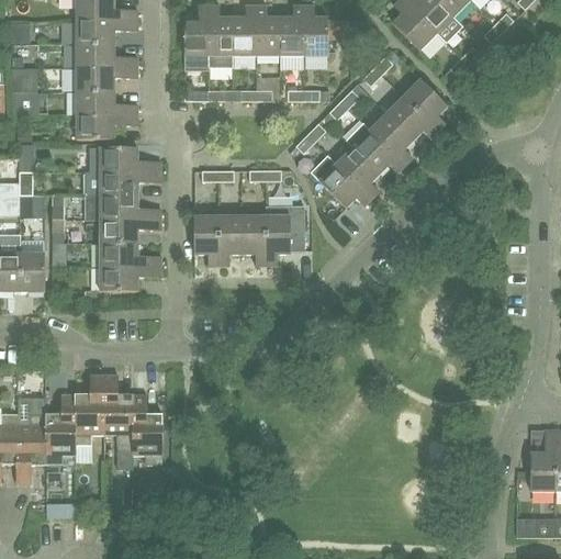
[(54,0),(55,10),(71,10),(71,0),(54,0)]
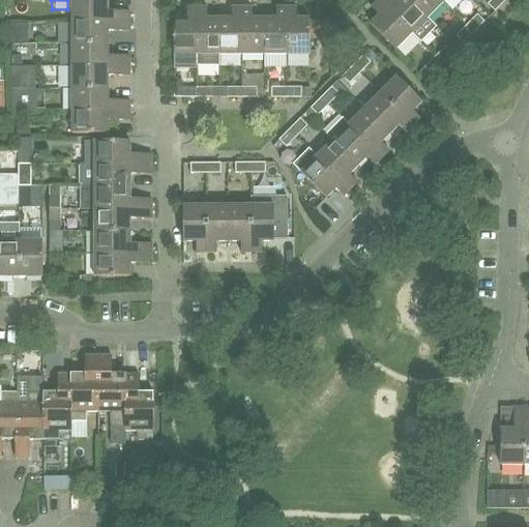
[(127,8),(106,8),(106,0),(69,0),(70,19),(127,19),(127,8)]
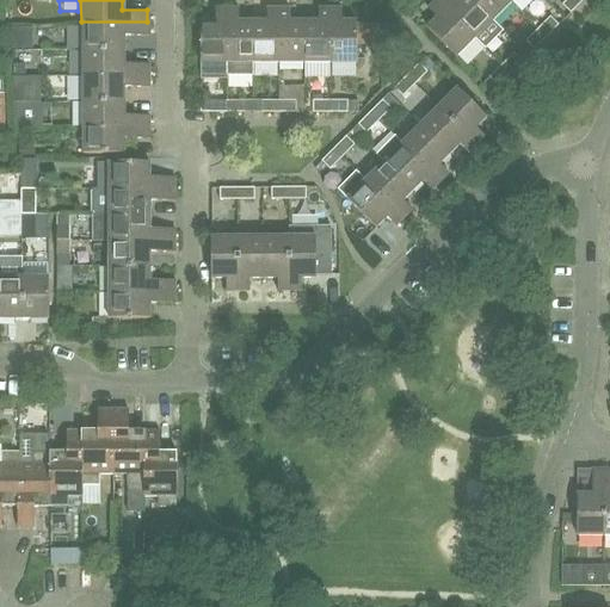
[(455,55),(474,36),(438,0),(433,0),(427,6),(436,16),(426,26),(455,55)]
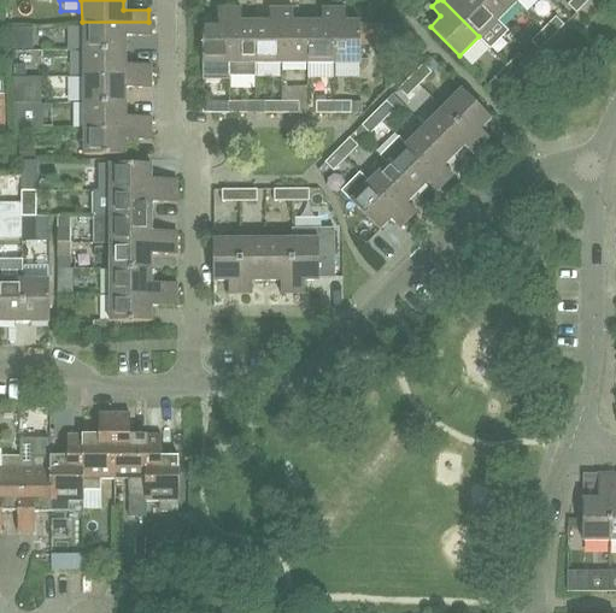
[(497,18),(479,0),(443,0),(479,36),(497,18)]
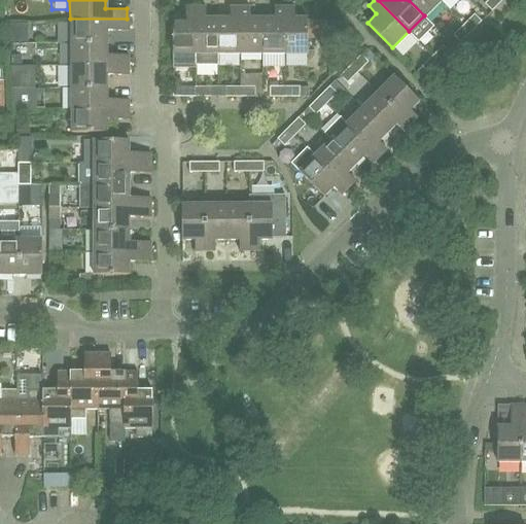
[(409,0),(424,15),(439,0),(409,0)]
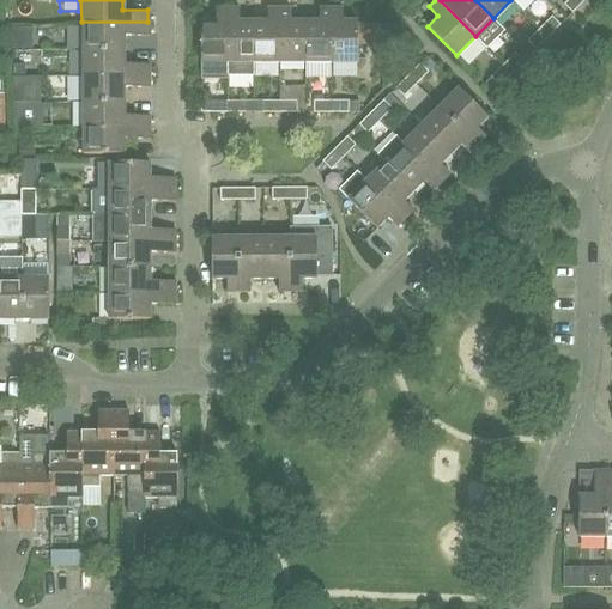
[(571,10),(581,0),(564,0),(563,1),(571,10)]
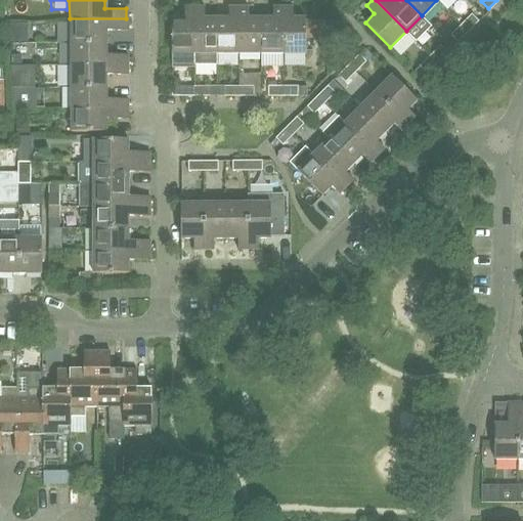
[(171,61),(192,61),(192,51),(193,5),(183,5),(183,16),(170,16),(171,61)]
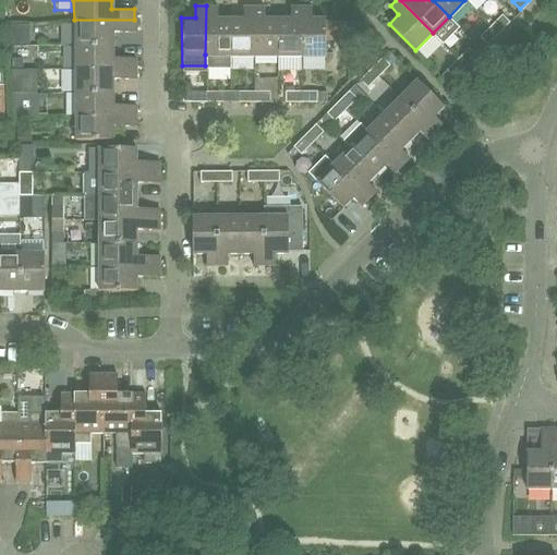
[(229,55),(229,17),(216,17),(216,5),(206,5),(205,55),(205,65),(229,65),(229,55)]
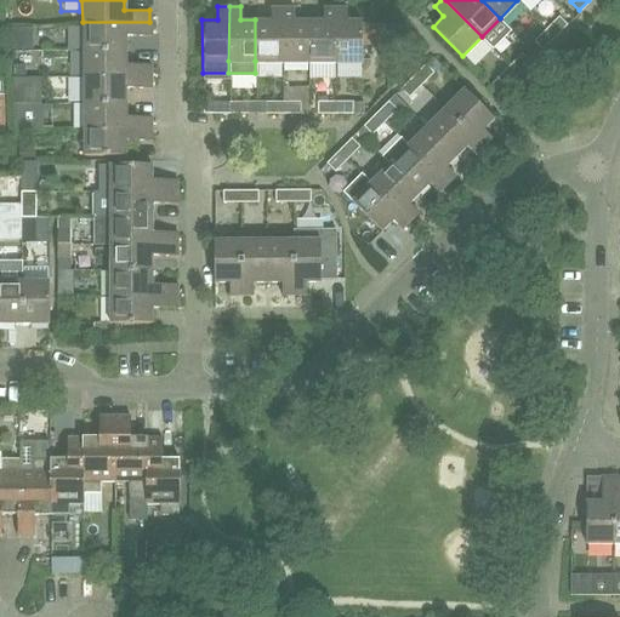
[(282,61),(282,6),(269,6),(269,20),(255,20),(255,61),(282,61)]
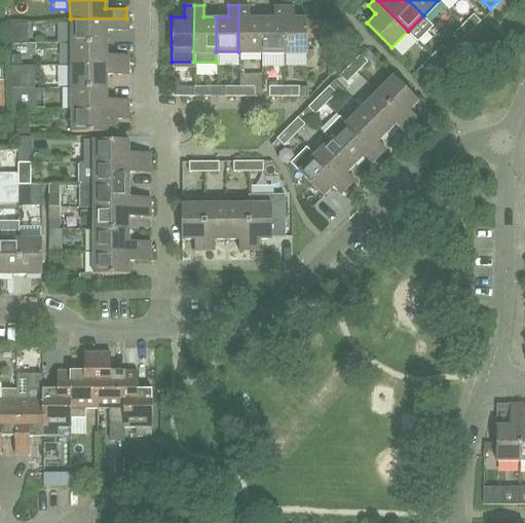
[(260,51),(260,16),(248,16),(248,5),(238,5),(238,51),(260,51)]
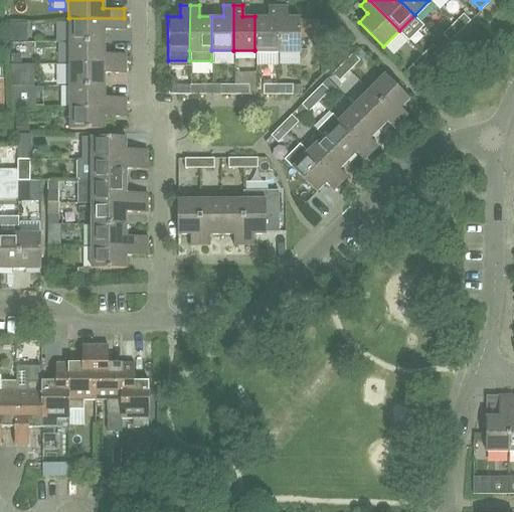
[(277,50),(277,5),(267,5),(267,16),(254,16),(254,50),(277,50)]
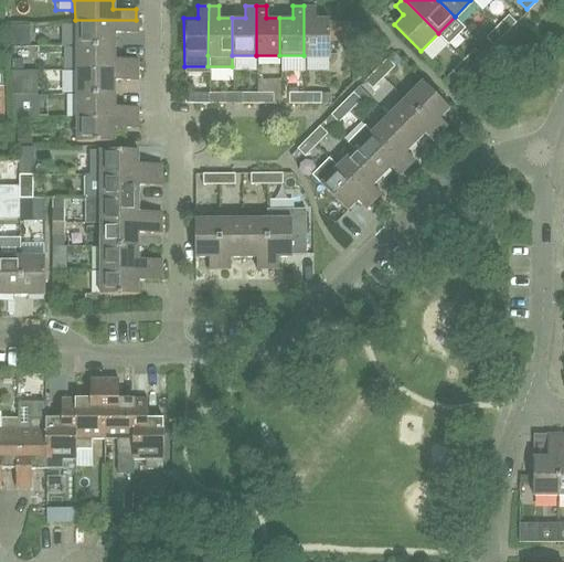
[(328,55),(328,17),(315,17),(315,6),(304,6),(304,55),(328,55)]
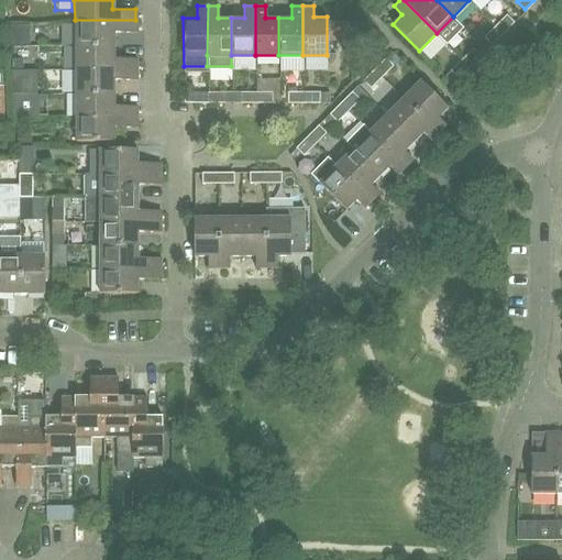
[(495,24),(503,31),(514,20),(506,12),(495,24)]
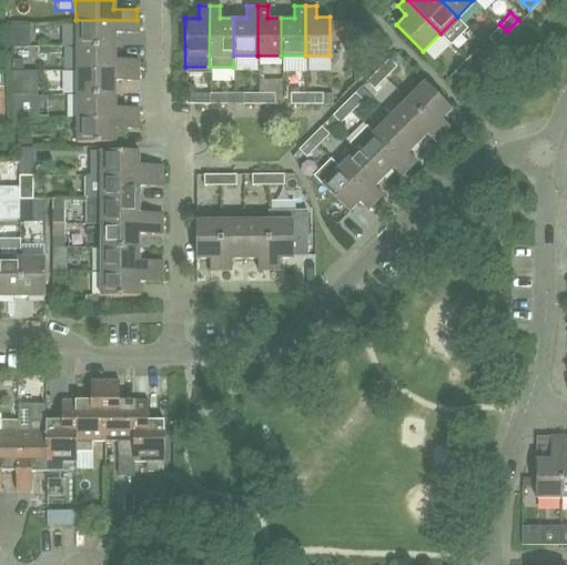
[(114,44),(113,31),(137,31),(137,20),(76,20),(76,44),(114,44)]
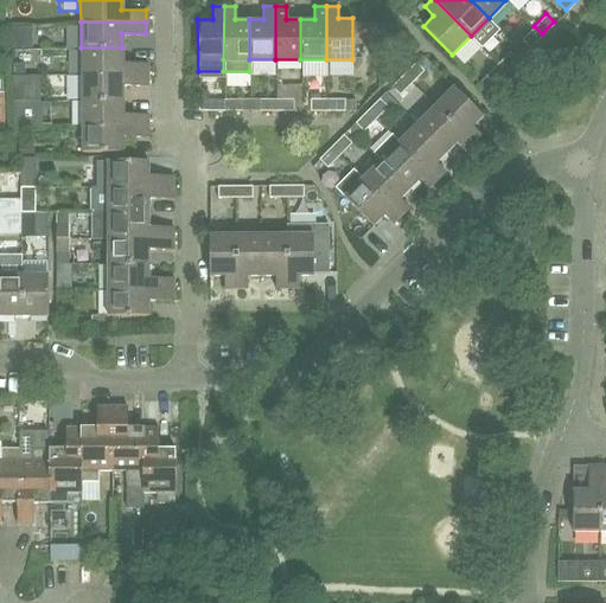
[(33,36),(77,34),(77,23),(10,25),(11,61),(75,58),(74,47),(34,49),(33,36)]
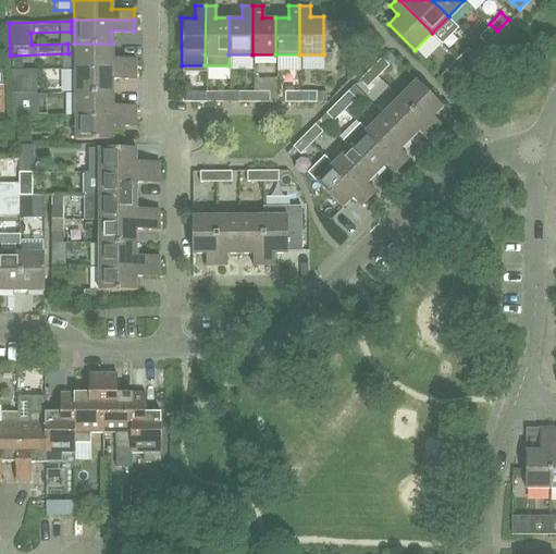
[(485,42),(497,31),(490,24),(478,35),(485,42)]
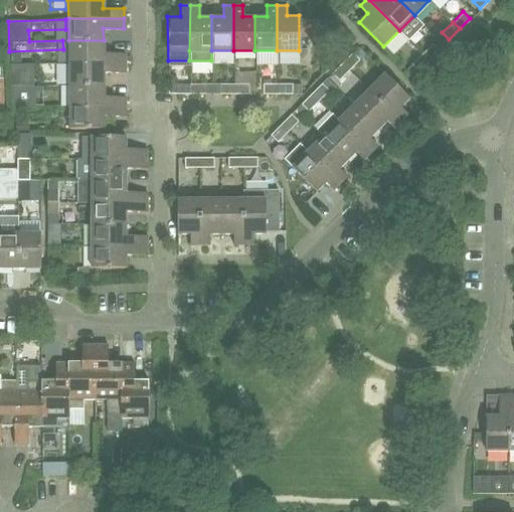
[(104,51),(104,40),(68,40),(68,61),(124,61),(124,51),(104,51)]
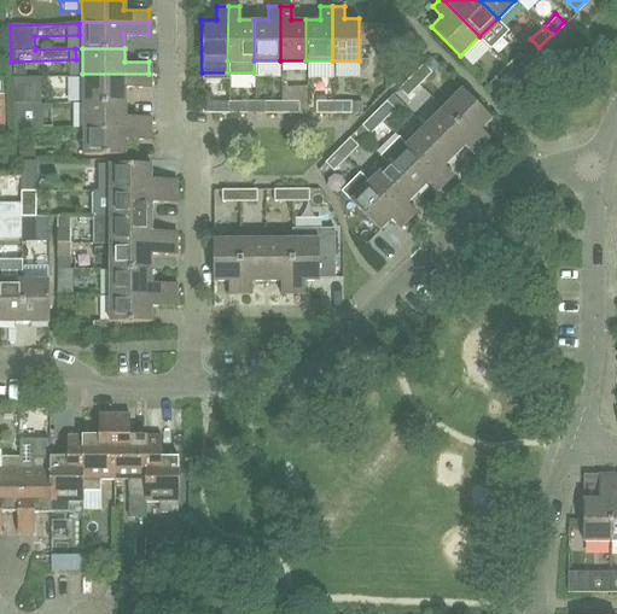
[(506,63),(514,71),(527,59),(518,51),(506,63)]
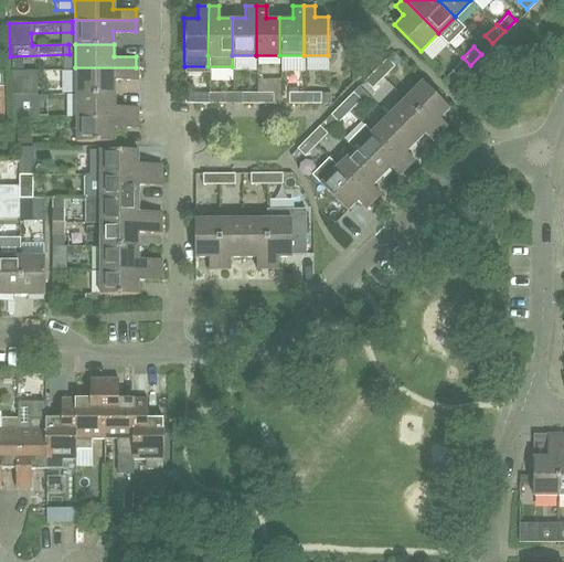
[(374,67),(382,75),(394,64),(386,55),(374,67)]
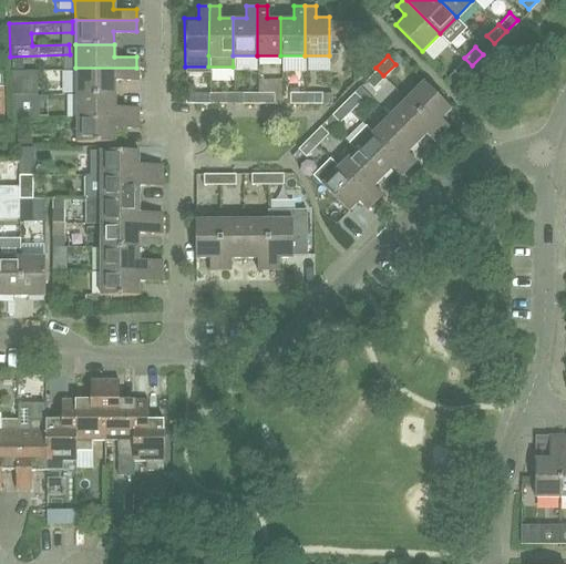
[(472,65),(464,58),(453,70),(461,78),(472,65)]
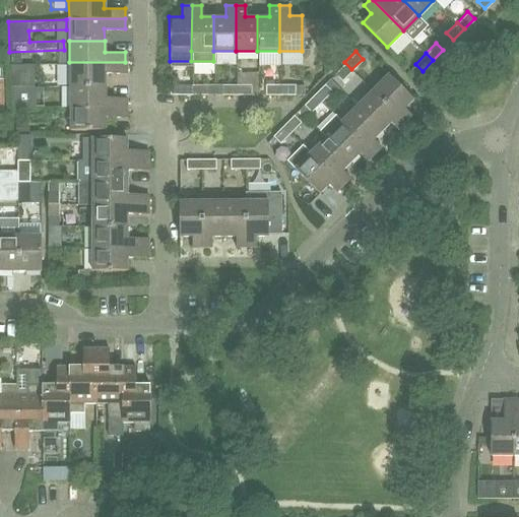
[(30,83),(29,62),(9,63),(10,84),(30,83)]
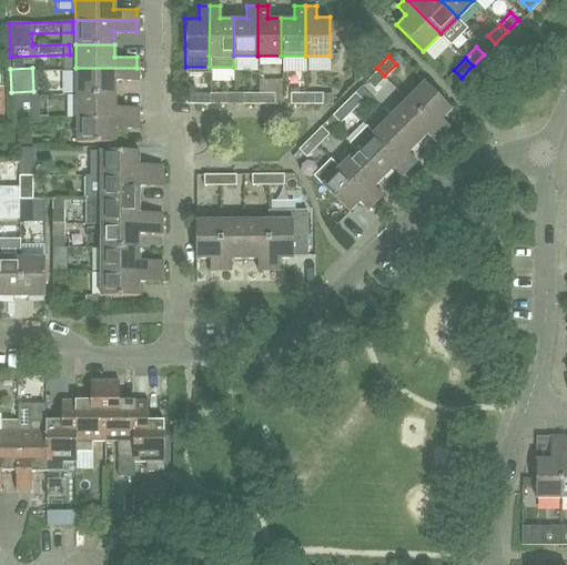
[(114,92),(114,79),(138,79),(137,68),(76,68),(76,92),(114,92)]
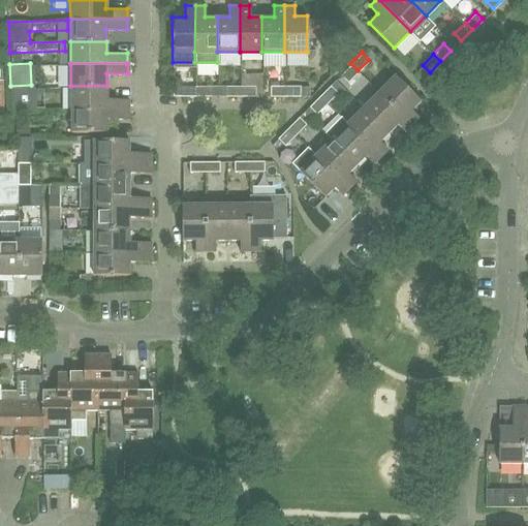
[(358,70),(350,63),(340,73),(347,82),(358,70)]
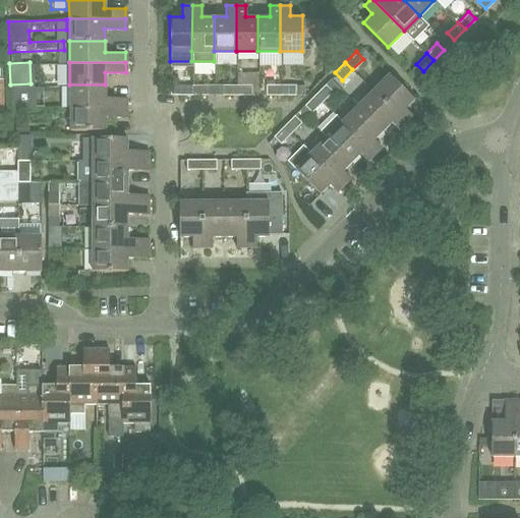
[(413,98),(389,73),(372,90),(404,122),(412,114),(405,107),(413,98)]
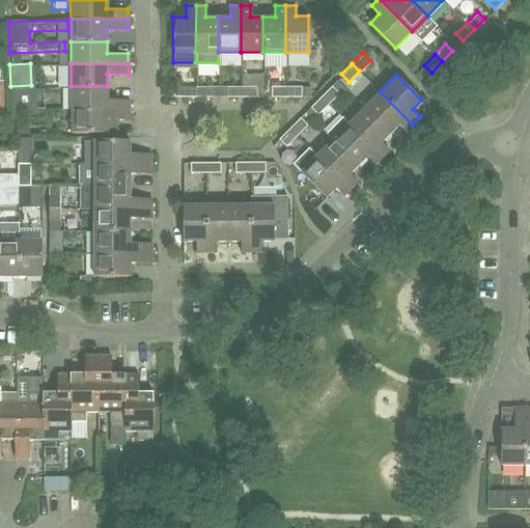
[(180,95),(196,95),(196,85),(180,84),(180,95)]
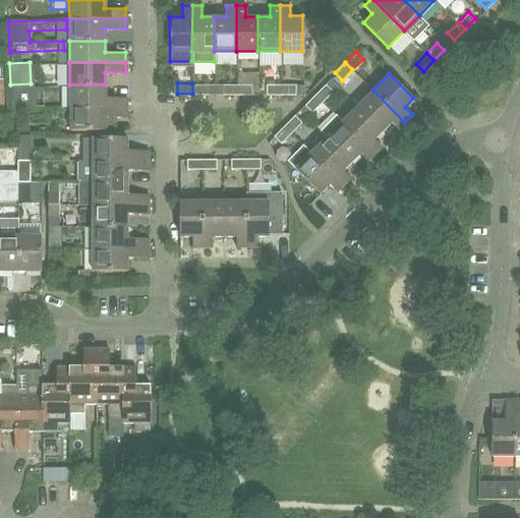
[(192,83),(192,94),(207,94),(207,82),(192,83)]
